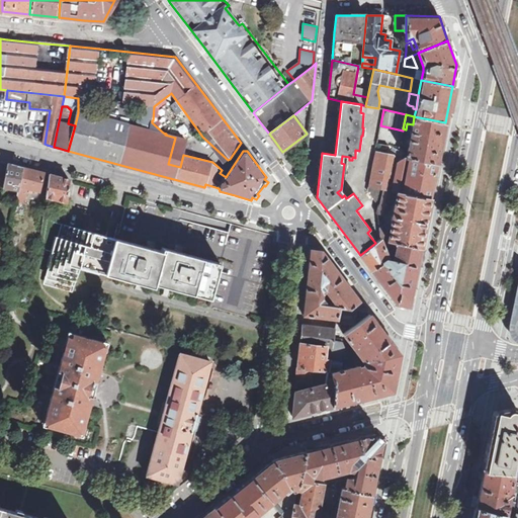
[(406,158),(437,164),(445,122),(414,116),(413,124),(412,131),(410,131),(410,134),(411,134),(406,158)]
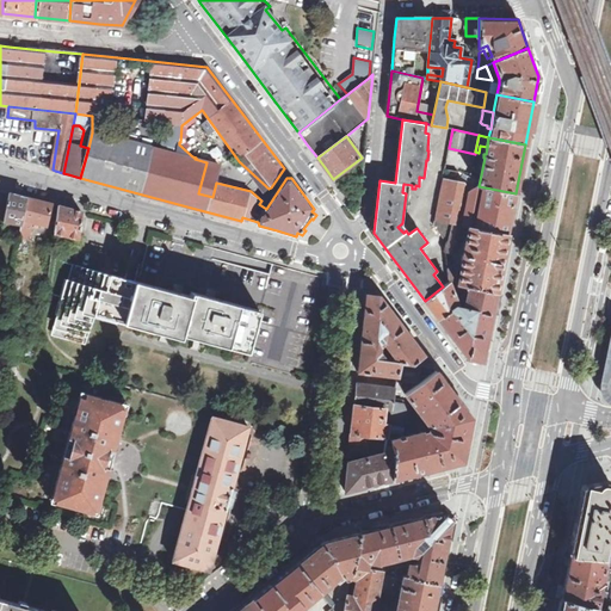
[(443,178),(434,220),(452,224),(463,226),(469,227),(508,235),(516,193),(479,186),(469,192),(458,184),(458,181),(443,178)]
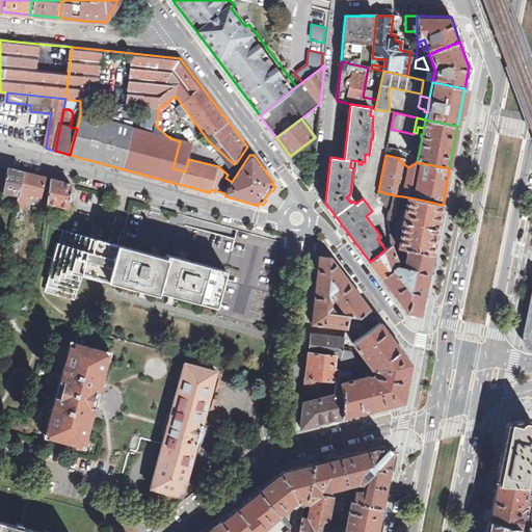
[(3,192),(19,195),(23,171),(15,169),(8,168),(3,192)]
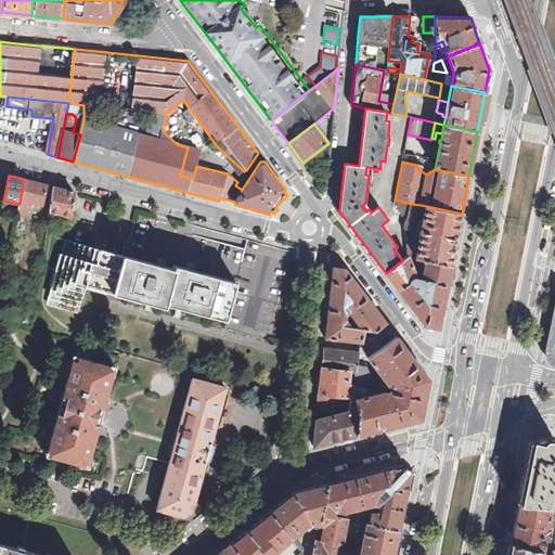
[(26,218),(29,202),(42,205),(48,184),(42,183),(24,179),(20,204),(16,217),(26,218)]
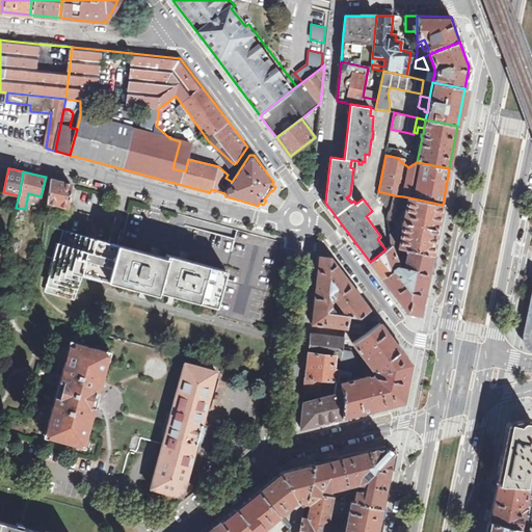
[(48,203),(69,208),(72,185),(62,182),(51,179),(48,203)]
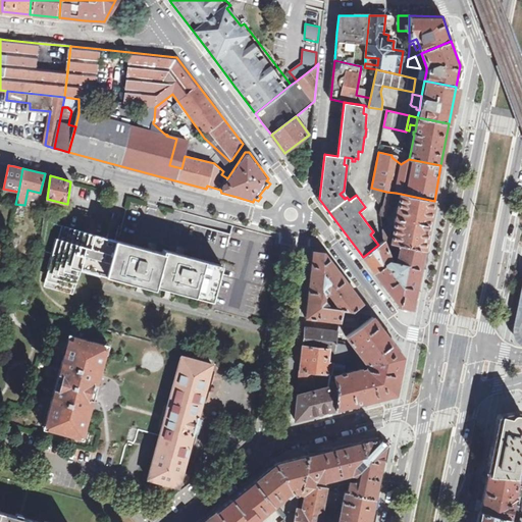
[(379,214),(380,216),(386,192),(371,188),(370,193),(380,206),(379,214)]
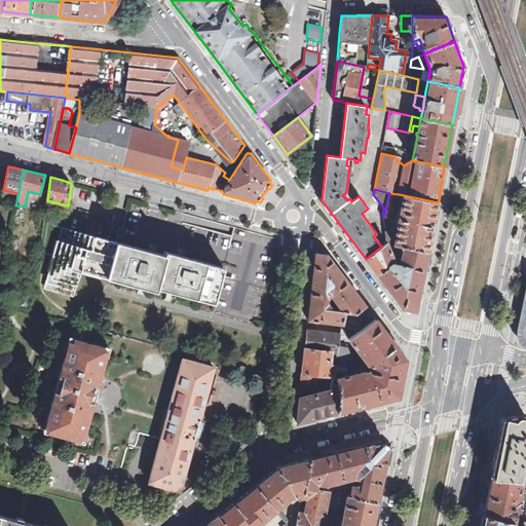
[(383,218),(392,219),(399,194),(389,193),(383,218)]
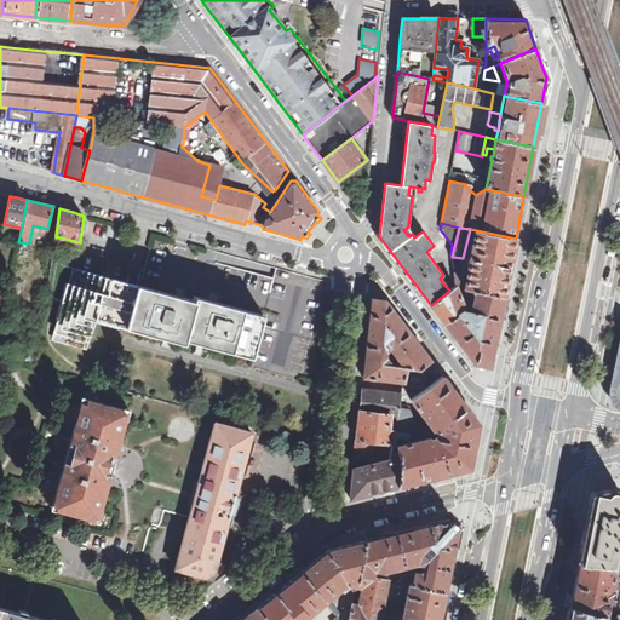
[(475,292),(504,298),(516,239),(476,230),(471,258),(469,258),(468,264),(470,264),(465,290),(475,292)]
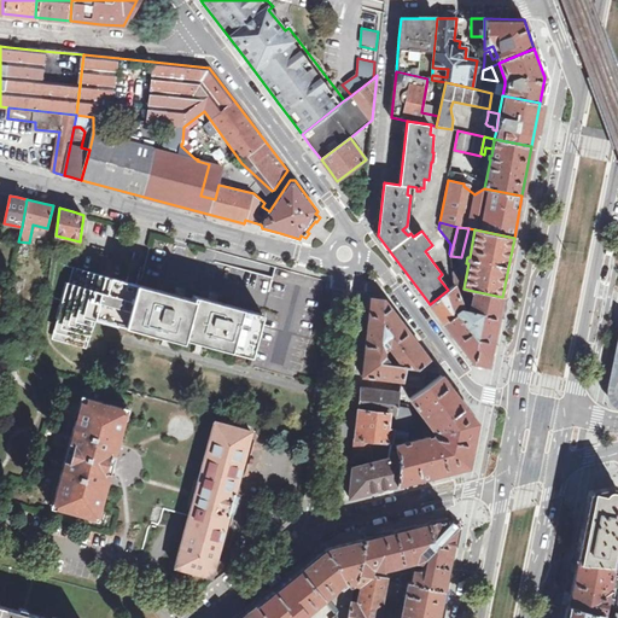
[(54,337),(87,345),(94,318),(126,326),(138,284),(118,279),(83,269),(74,267),(54,337)]
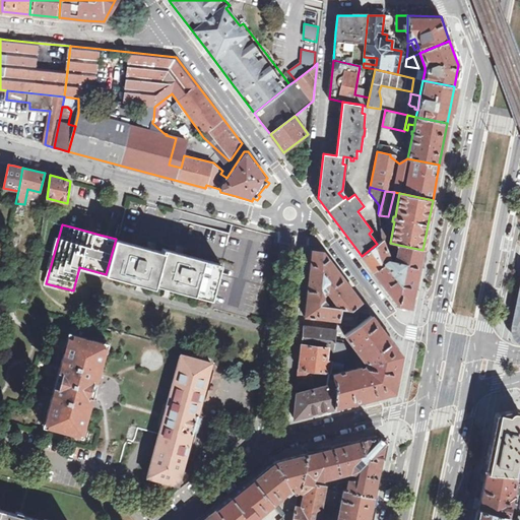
[(150,248),(116,239),(106,274),(154,287),(155,284),(211,300),(221,264),(179,253),(164,249),(163,252),(150,248)]
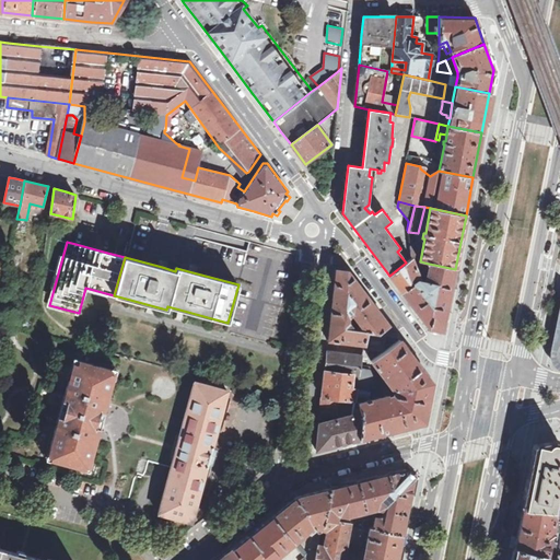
[(429,329),(443,331),(455,269),(429,264),(424,282),(420,281),(412,263),(418,261),(411,260),(411,259),(406,263),(389,276),(429,328),(429,329)]
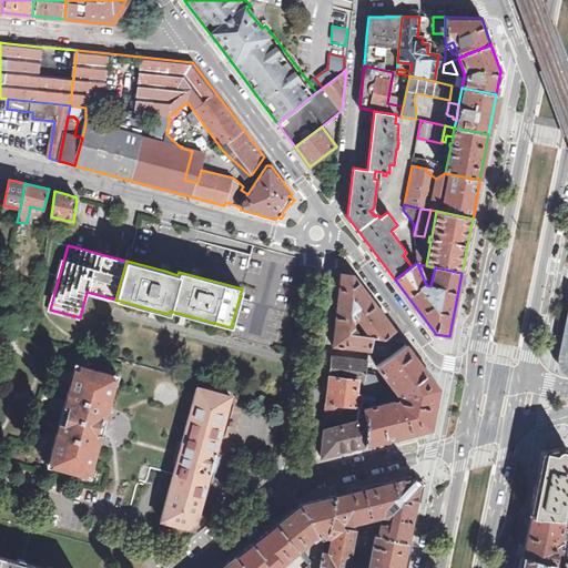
[(381,312),(353,274),(341,273),(333,345),(369,350),(373,337),(384,340),(395,331),(386,320),(381,312)]
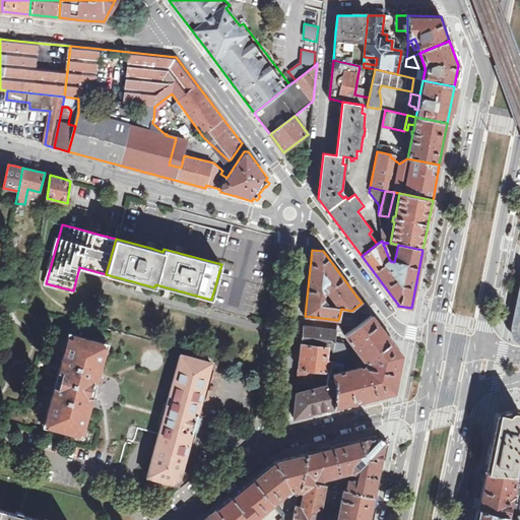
[(19,304),(29,306),(31,297),(21,295),(19,304)]
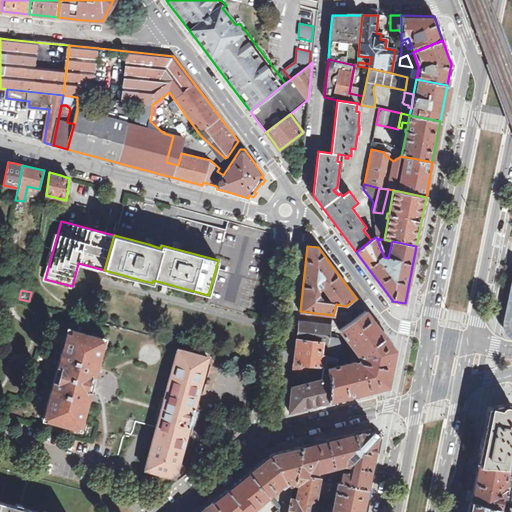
[(333,319),(349,322),(351,321),(354,307),(364,308),(356,298),(346,306),(336,304),(333,315),(333,319)]
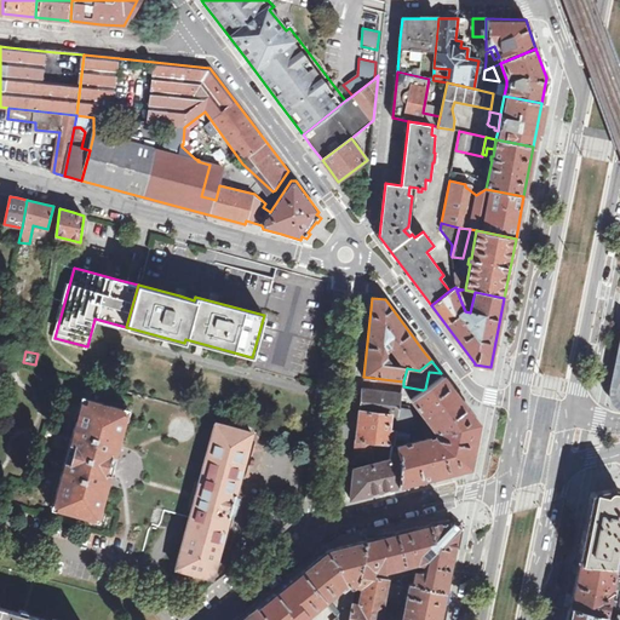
[(445,475),(470,469),(480,424),(463,402),(442,375),(425,389),(423,390),(411,400),(435,431),(440,432),(438,438),(436,438),(429,440),(429,437),(423,438),(422,435),(420,436),(408,411),(400,409),(399,414),(395,430),(392,443),(390,455),(390,459),(399,460),(399,486),(400,486),(430,478),(440,476),(445,475)]
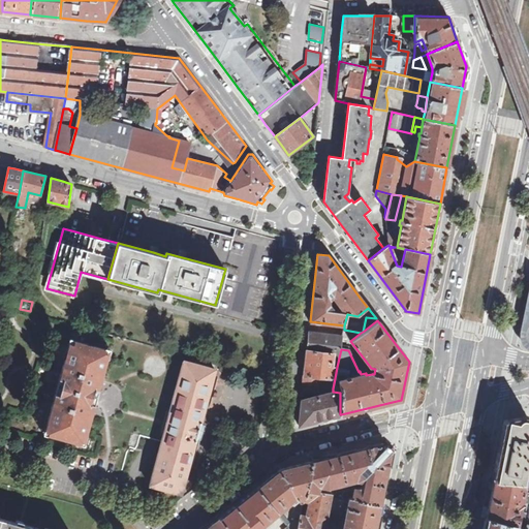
[(340,353),(341,349),(343,337),(309,334),(307,350),(334,353),(340,353)]
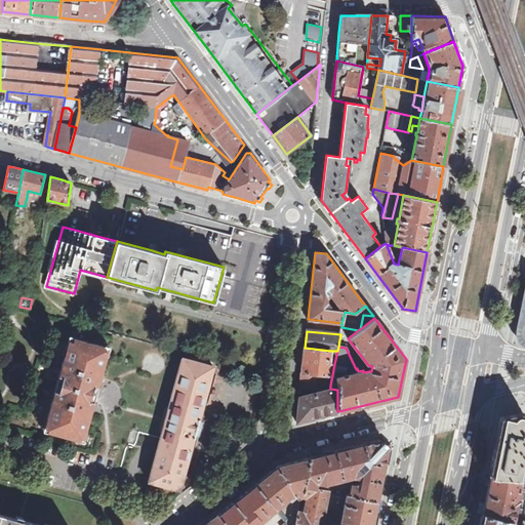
[(48,432),(80,441),(83,432),(86,433),(94,402),(89,401),(93,387),(98,388),(106,358),(102,357),(105,346),(76,338),(73,349),(68,348),(47,420),(51,421),(48,432)]
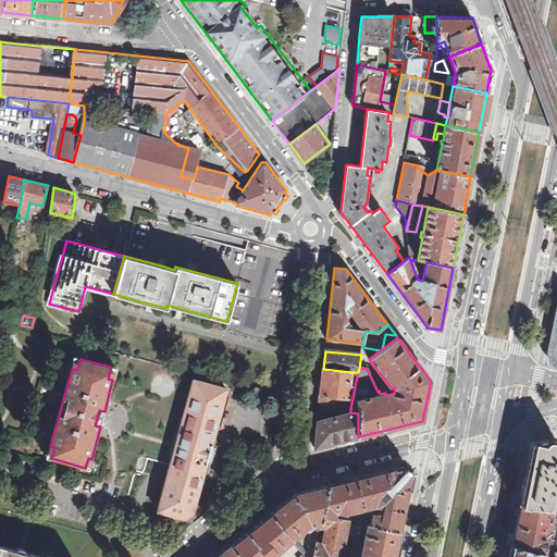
[(349,385),(351,372),(323,369),(320,395),(339,397),(347,398),(353,398),(355,386),(349,385)]
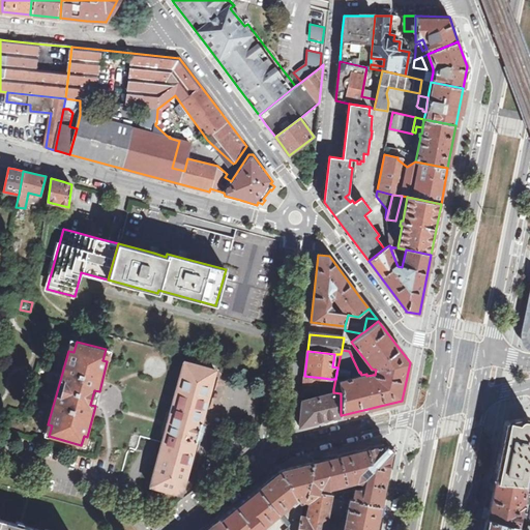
[(184,362),(150,487),(181,495),(215,371),(184,362)]
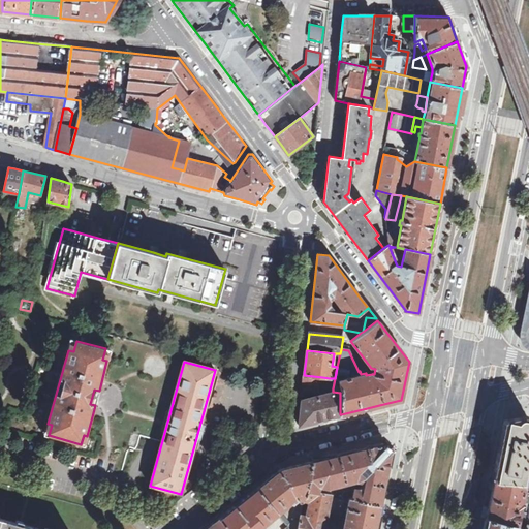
[(318,392),(322,377),(304,375),(302,397),(318,392)]
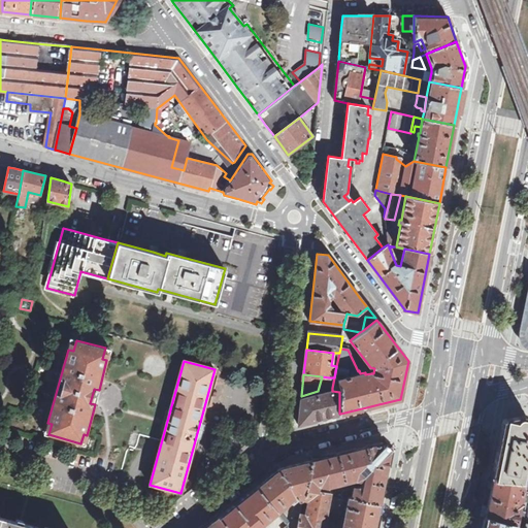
[(339,392),(332,391),(301,399),(298,424),(305,422),(305,423),(320,419),(322,419),(322,418),(323,418),(334,416),(334,415),(339,414),(339,392)]
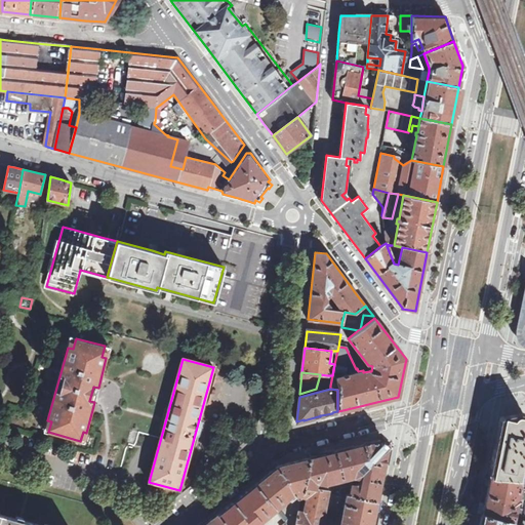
[(524,480),(524,416),(524,414),(513,416),(501,418),(496,446),(490,478),(524,480)]
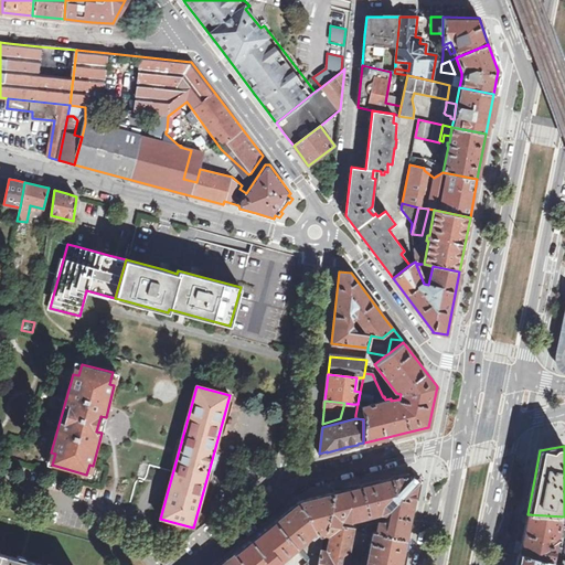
[(365,530),(406,537),(411,518),(417,481),(409,473),(365,483),(333,492),(332,493),(327,523),(351,528),(351,524),(349,523),(349,520),(380,512),(386,513),(385,518),(377,516),(373,520),(368,521),(365,523),(365,524),(364,530),(365,530)]
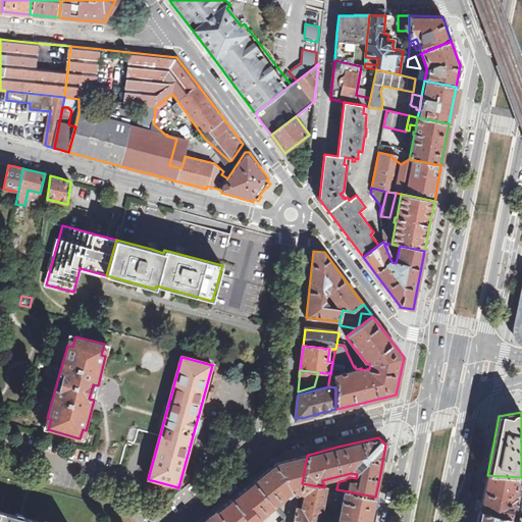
[(302,483),(307,456),(276,463),(274,464),(274,465),(271,468),(270,468),(266,471),(254,481),(273,506),(288,493),(288,494),(292,491),(300,489),(302,483)]
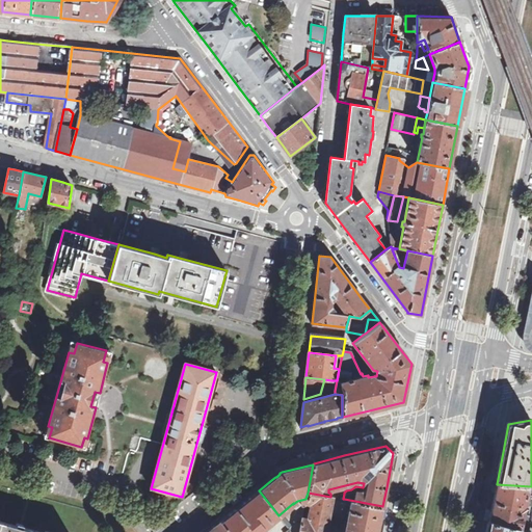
[(489,521),(528,531),(531,515),(523,514),(525,505),(531,506),(531,486),(497,484),(489,521)]
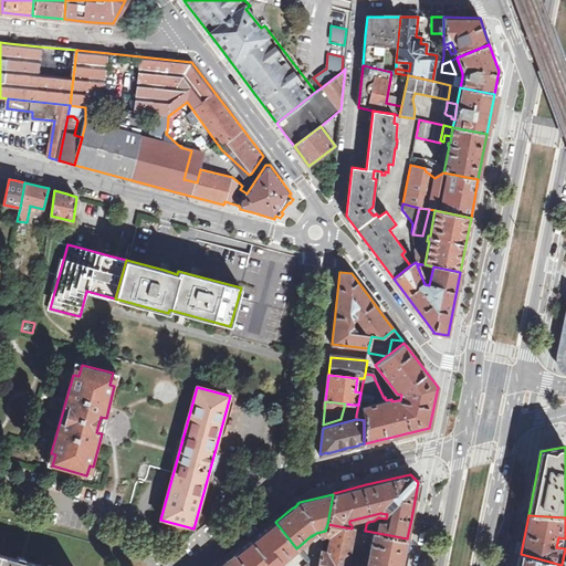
[(296,548),(275,522),(274,523),(274,524),(271,526),(269,528),(268,528),(236,554),(244,565),(282,565),(291,557),(289,554),(296,548)]
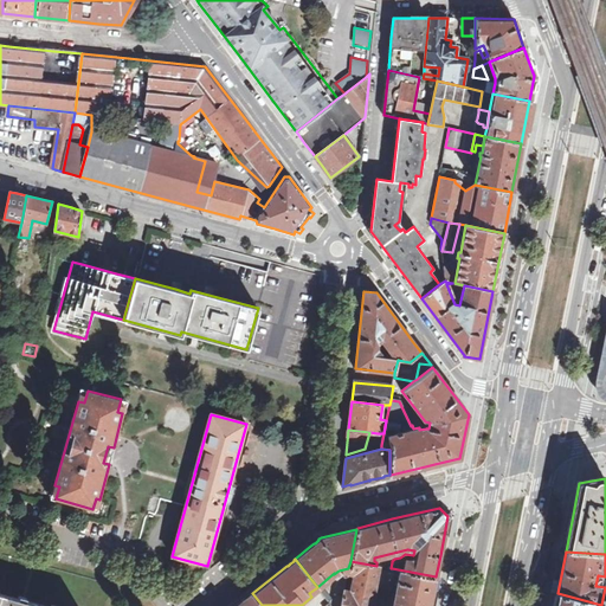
[(380,586),(388,588),(392,568),(391,568),(376,566),(350,561),(348,568),(347,574),(354,574),(350,591),(345,590),(342,598),(342,603),(359,605),(372,605),(376,581),(380,582),(380,586)]
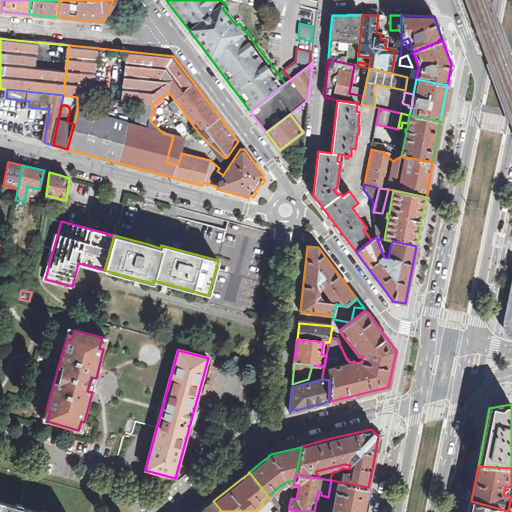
[(332,511),(362,511),(368,487),(331,480),(328,497),(327,506),(327,508),(333,509),(332,511)]
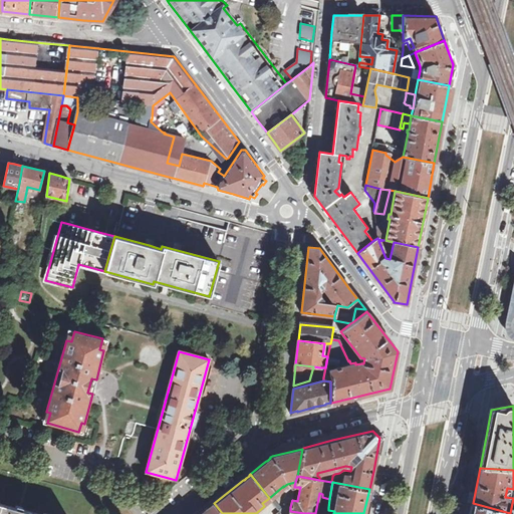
[(0,513),(39,513),(0,503),(0,513)]
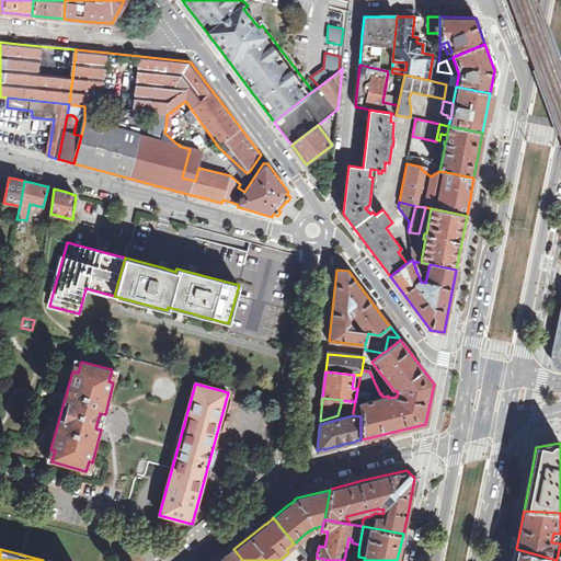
[(242,560),(233,549),(227,554),(218,560),(242,560)]
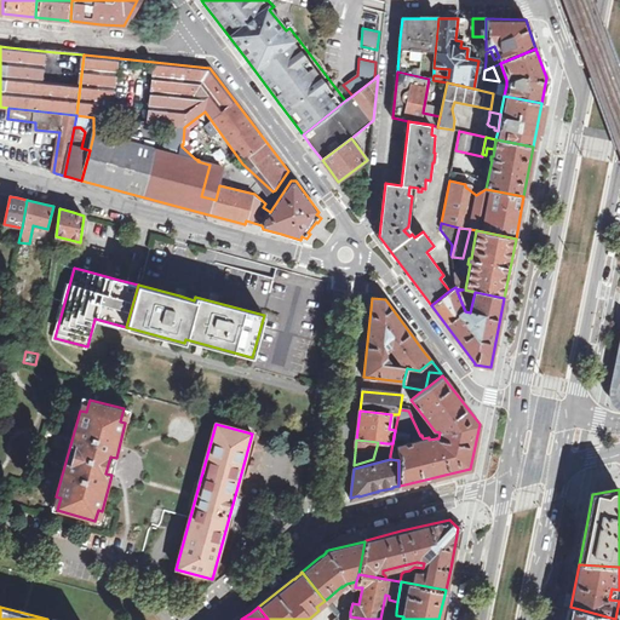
[(337,615),(337,616),(340,619),(348,619),(350,616),(350,612),(346,607),(337,615)]
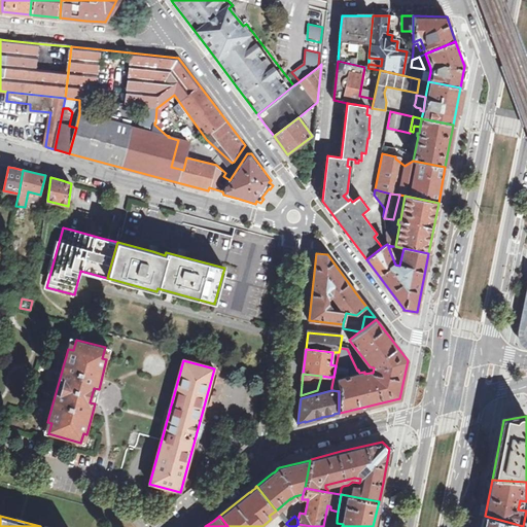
[(523,526),(485,516),(482,526),(523,526)]
